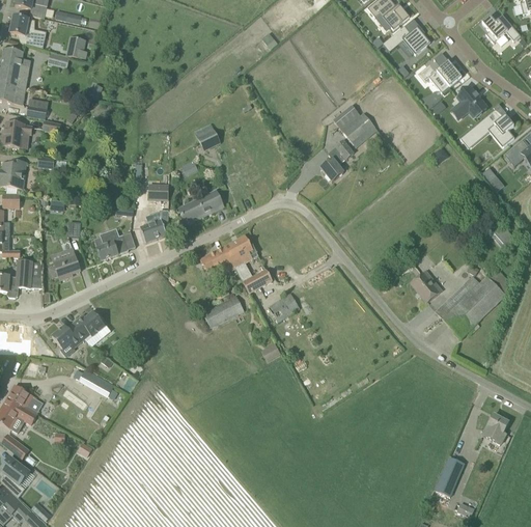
[(17,0),(16,5),(30,8),(29,15),(44,18),(46,5),(31,2),(31,0),(17,0)]
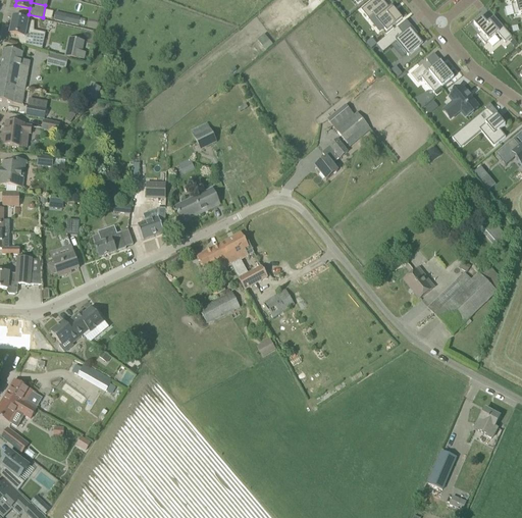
[(402,15),(392,2),(388,4),(385,0),(369,0),(361,7),(368,16),(373,12),(386,29),(402,15)]
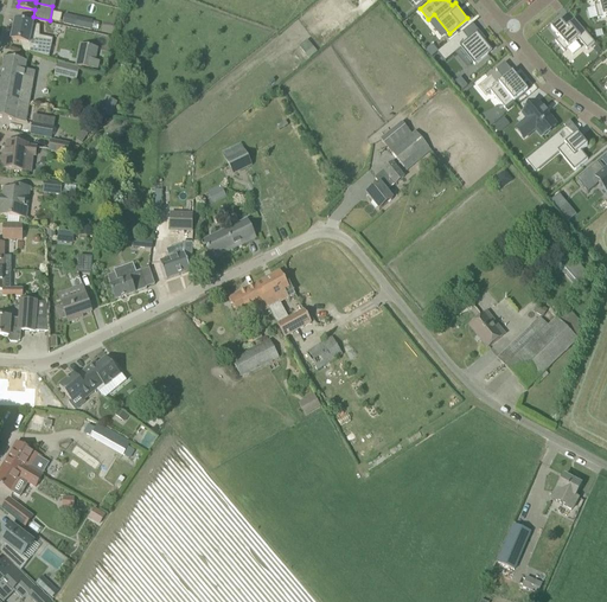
[(599,0),(599,1),(594,2),(598,15),(606,13),(606,0),(599,0)]
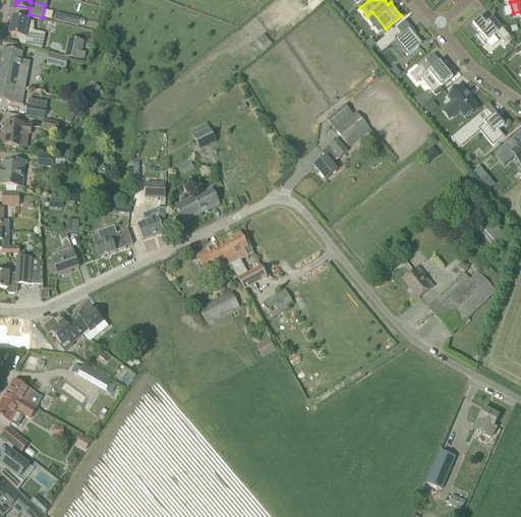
[(57,10),(56,17),(78,20),(79,13),(57,10)]
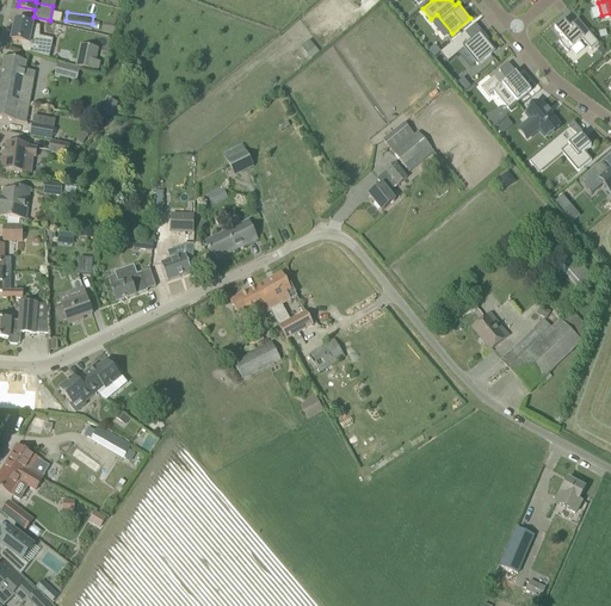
[(598,39),(578,16),(569,24),(563,17),(554,25),(562,35),(559,38),(568,49),(582,36),(591,47),(598,39)]
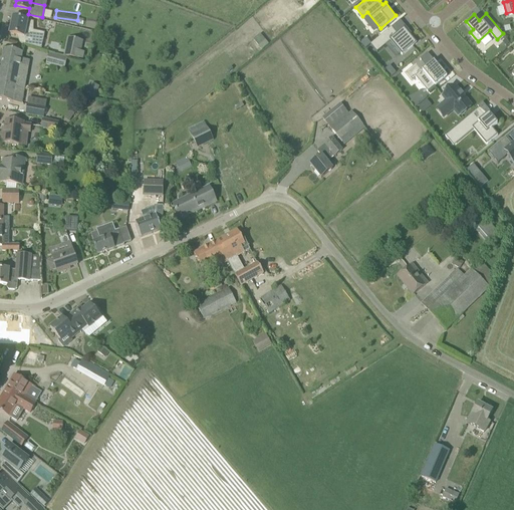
[(26,26),(27,18),(13,15),(9,30),(24,34),(22,41),(41,45),(45,30),(26,26)]
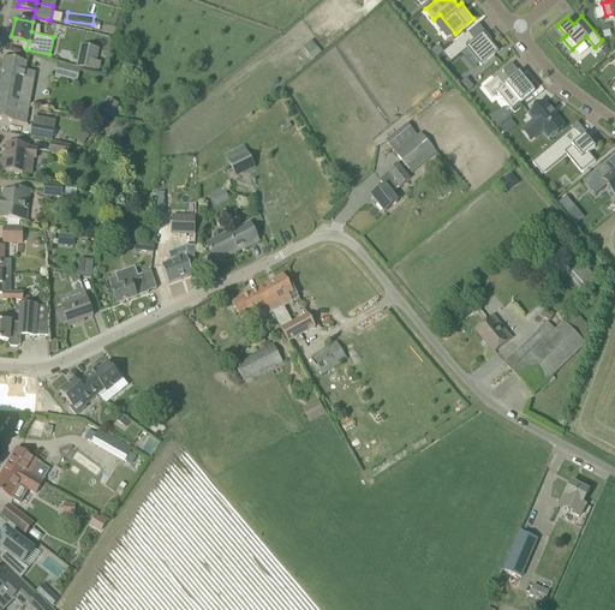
[(470,27),(443,49),(451,59),(466,46),(481,63),(499,48),(483,29),(476,35),(470,27)]
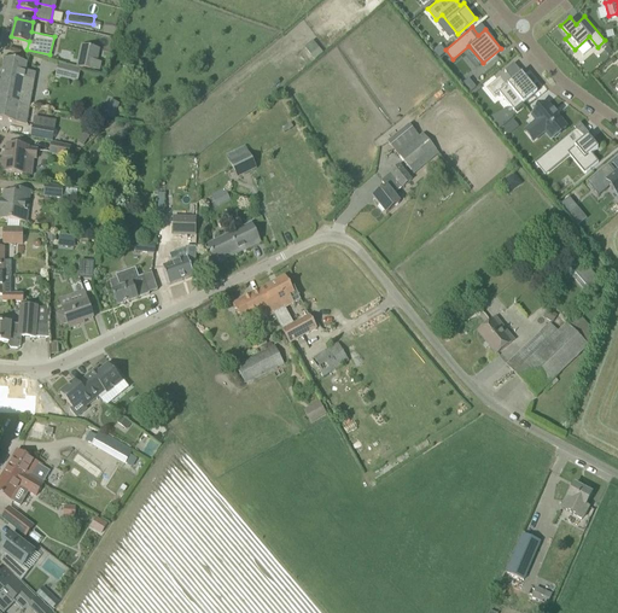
[(100,45),(81,41),(76,64),(100,69),(101,59),(98,58),(100,45)]
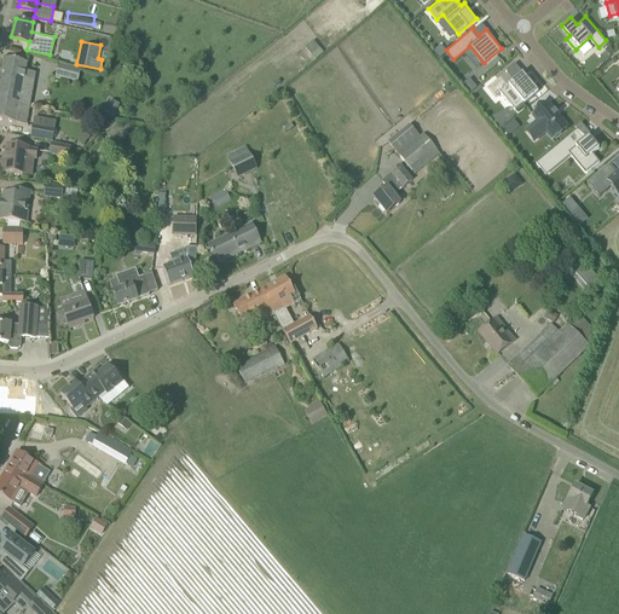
[(434,47),(440,54),(446,50),(440,42),(434,47)]
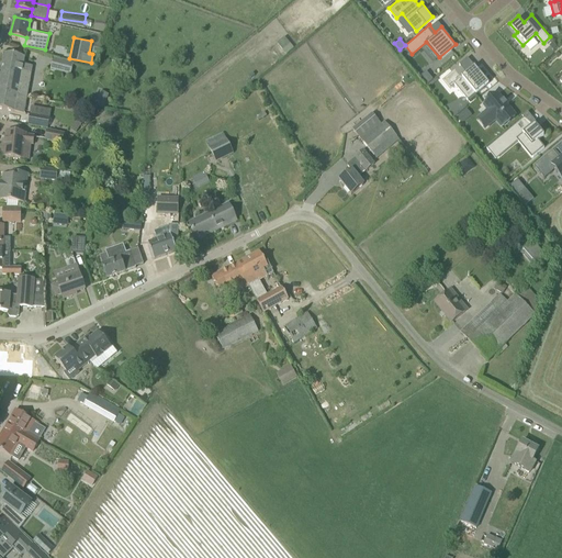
[(24,54),(4,51),(0,71),(0,89),(18,92),(26,93),(32,63),(23,62),(24,54)]
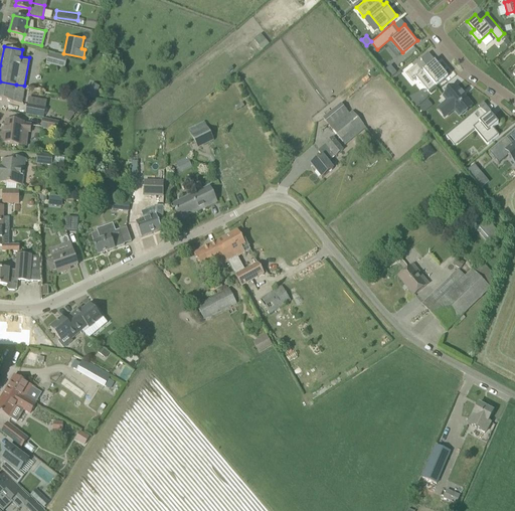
[(64,65),(67,54),(49,50),(46,61),(64,65)]
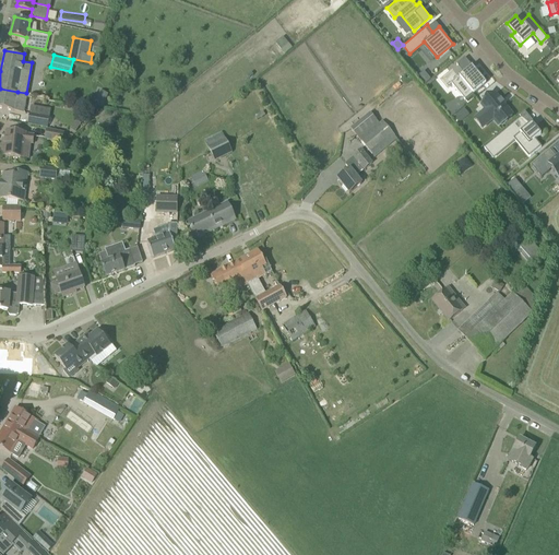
[(464,97),(484,81),(471,65),(451,81),(464,97)]
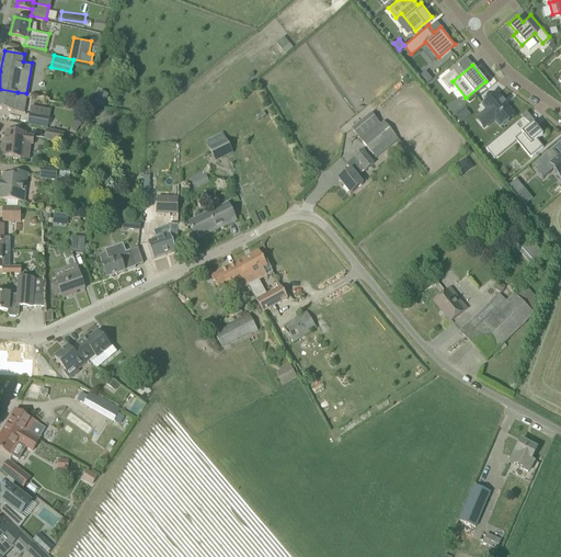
[(425,68),(421,72),(427,81),(432,77),(425,68)]
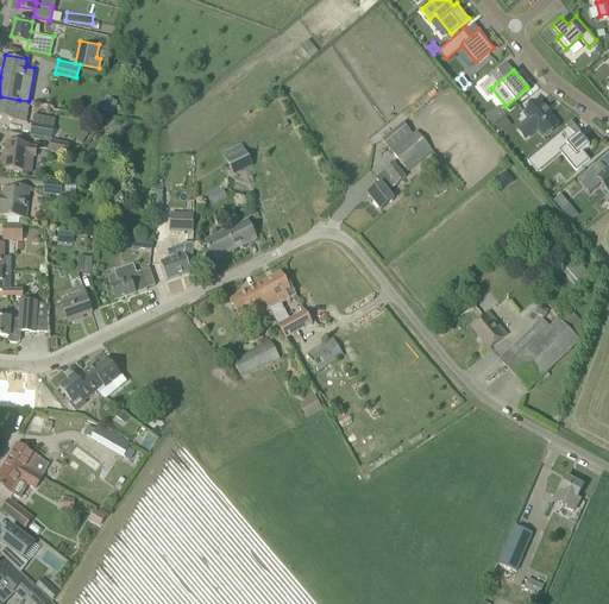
[(470,92),(479,104),(491,94),(481,82),(470,92)]
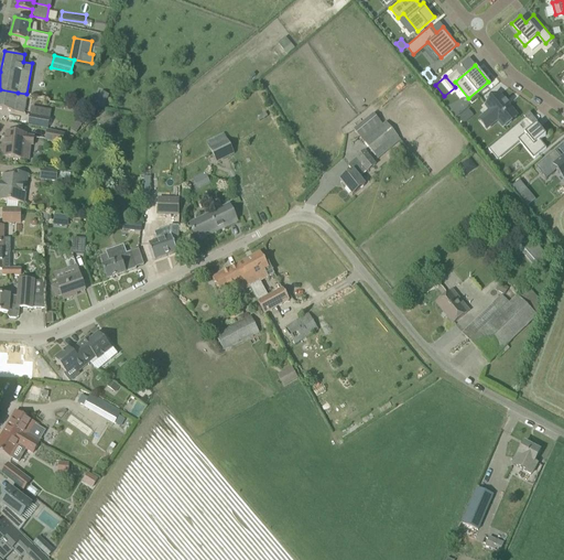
[(102,105),(109,93),(100,88),(95,101),(102,105)]
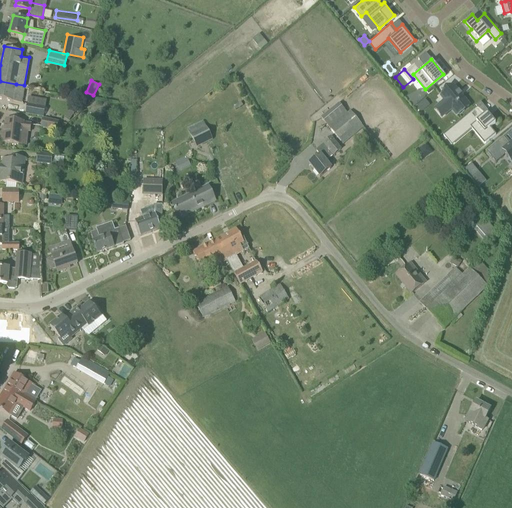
[(16,84),(0,81),(0,96),(22,100),(24,85),(16,84)]
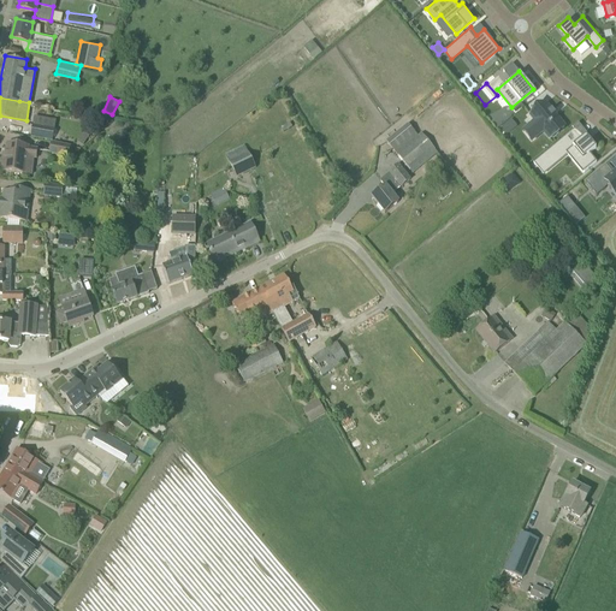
[(532,117),(526,122),(534,132),(540,126),(546,134),(561,123),(542,100),(527,112),(532,117)]
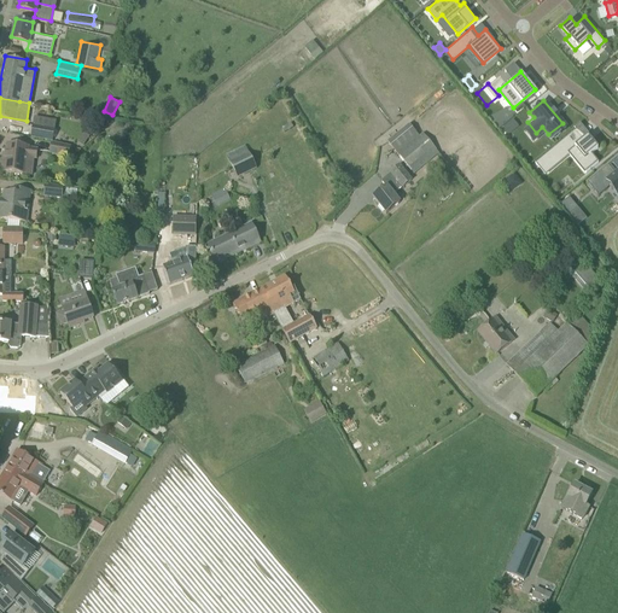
[(423,129),(420,133),(409,120),(389,136),(398,150),(414,169),(438,149),(423,129)]
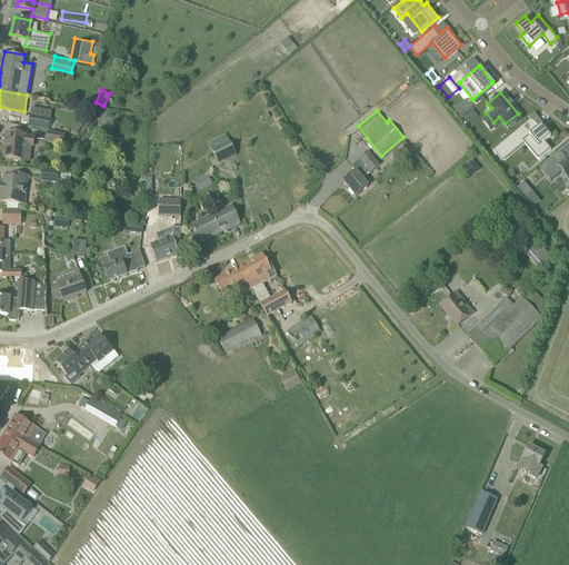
[(30,112),(28,124),(48,127),(50,116),(30,112)]
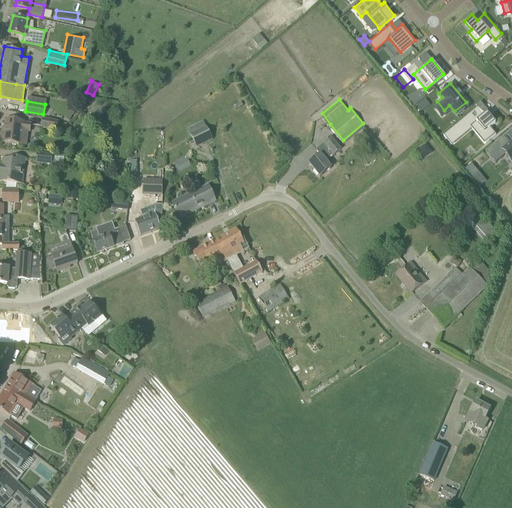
[(424,107),(419,102),(415,104),(420,110),(424,107)]
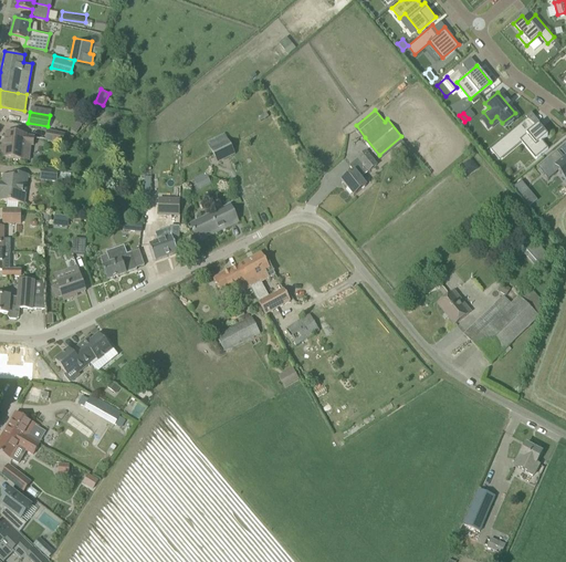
[(548,145),(542,137),(547,133),(538,123),(535,125),(527,115),(498,141),(498,142),(505,149),(522,136),(536,155),(548,145)]
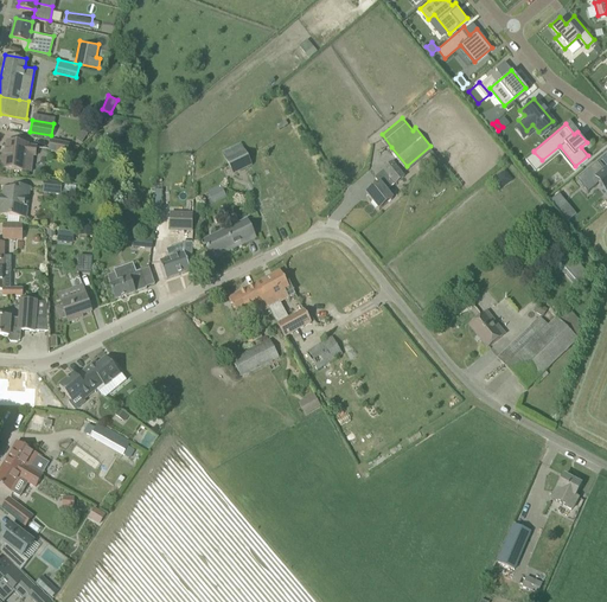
[(48,148),(68,152),(70,140),(50,136),(48,148)]
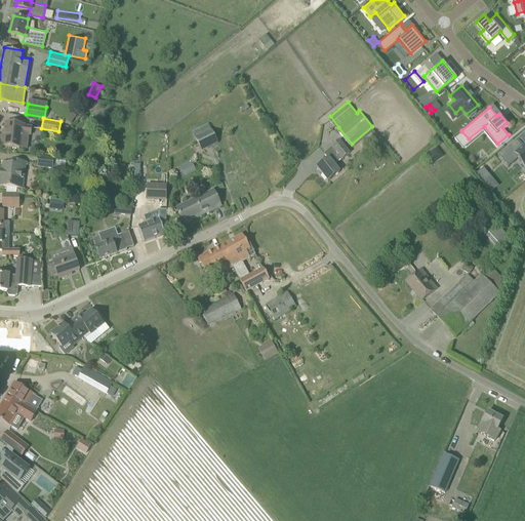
[(32,123),(6,120),(4,133),(2,133),(1,144),(28,147),(29,132),(31,132),(32,123)]
